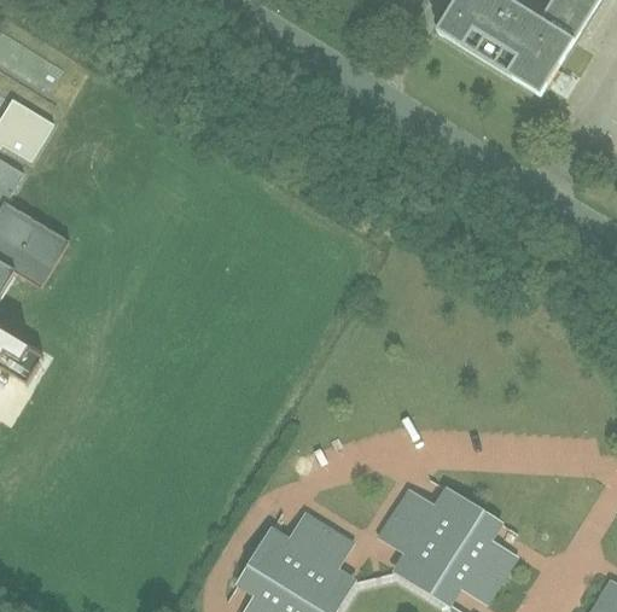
[(441,0),(425,27),(542,99),(603,0),(549,0),(540,16),(514,0),(441,0)]
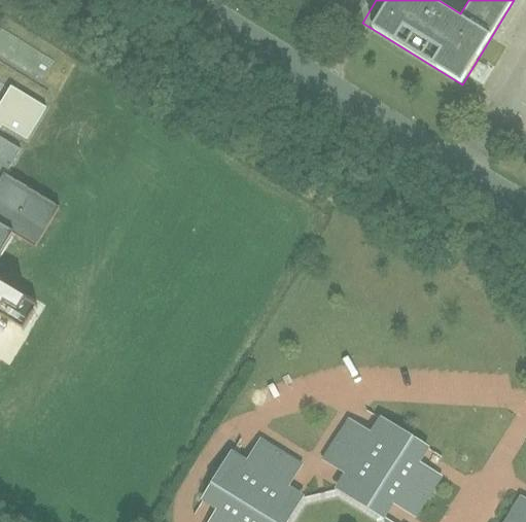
[(0,248),(12,230),(33,243),(57,205),(14,178),(3,171),(19,146),(0,135),(0,248)]
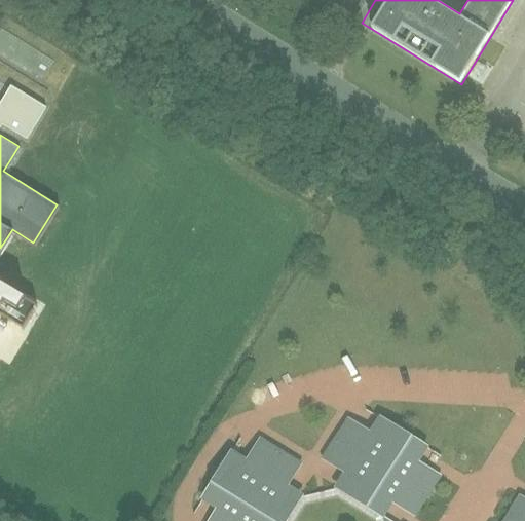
[(414,512),(440,472),(418,458),(427,443),(379,412),(370,426),(348,413),(321,456),(342,471),(333,485),(382,516),(394,499),(414,512)]
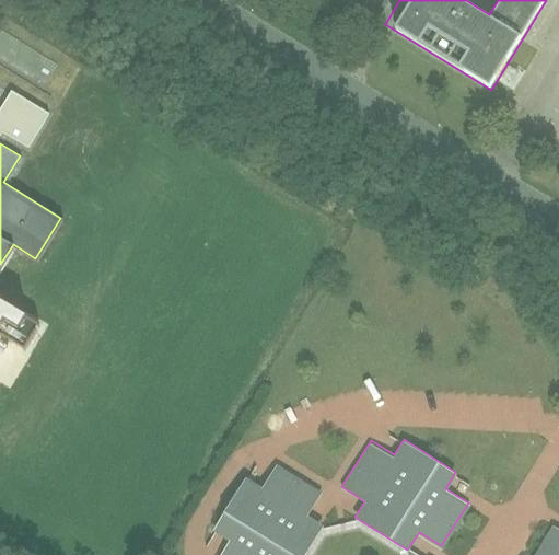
[(261,486),(244,475),(212,529),(229,539),(218,554),(303,554),(323,524),(306,515),(321,490),(275,463),(261,486)]
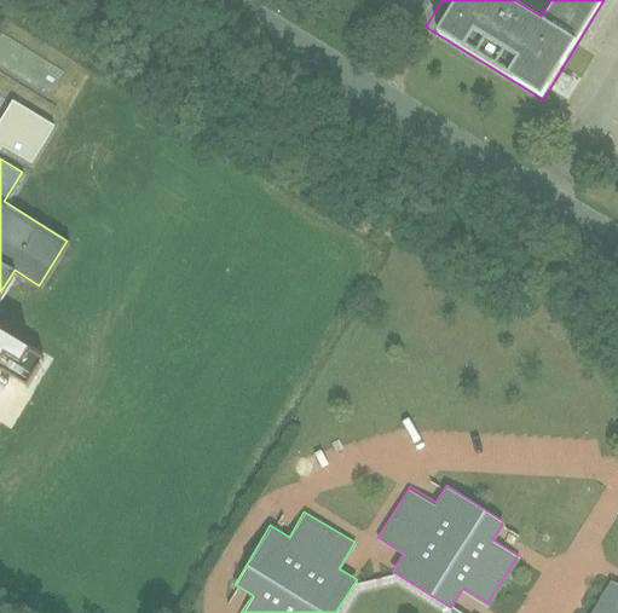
[(617,612),(617,582),(611,578),(588,612),(617,612)]
